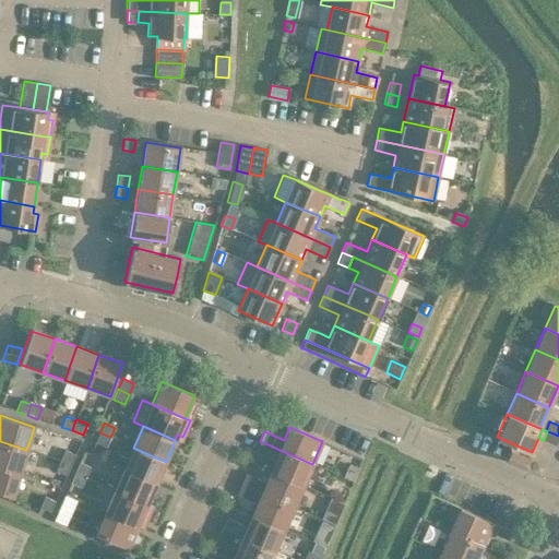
[(544,440),(549,442),(554,433),(547,431),(544,440)]
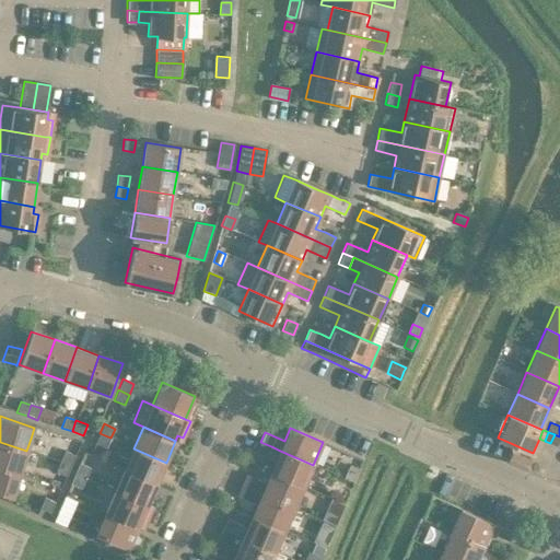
[(96,440),(95,444),(106,448),(111,438),(100,433),(96,440)]
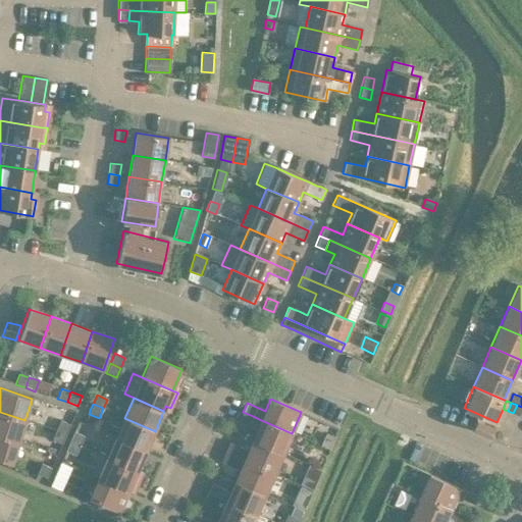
[(518,416),(521,407),(517,405),(513,413),(518,416)]
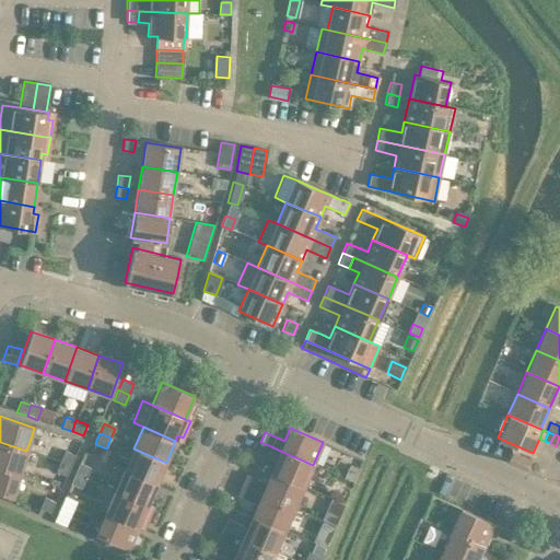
[(0,442),(0,467),(20,474),(26,451),(0,442)]
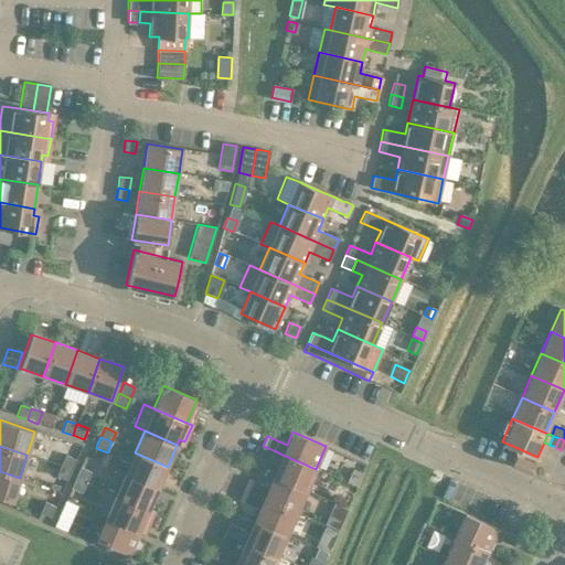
[(258,457),(268,461),(274,450),(263,446),(258,457)]
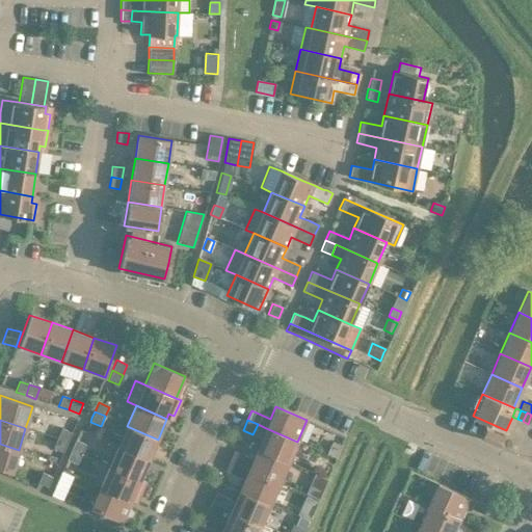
[(127,426),(122,436),(111,431),(106,442),(117,446),(149,459),(158,440),(127,426)]
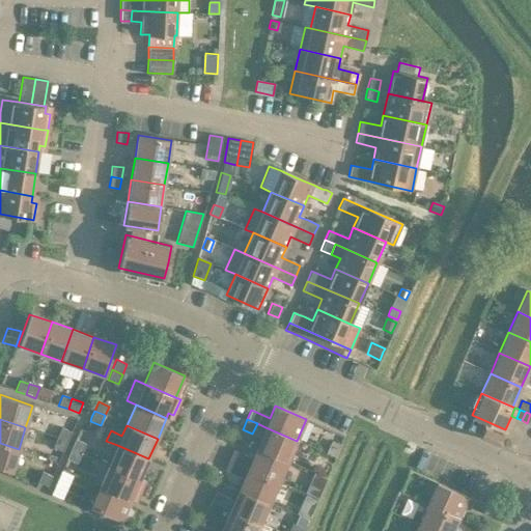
[(483,425),(479,436),(497,443),(501,434),(483,425)]
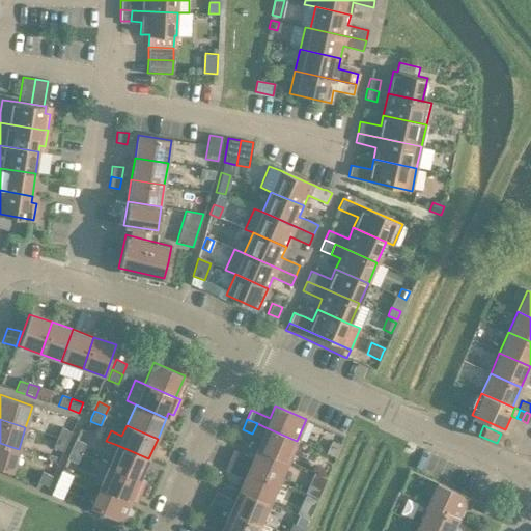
[(57,437),(66,441),(72,431),(61,426),(57,437)]
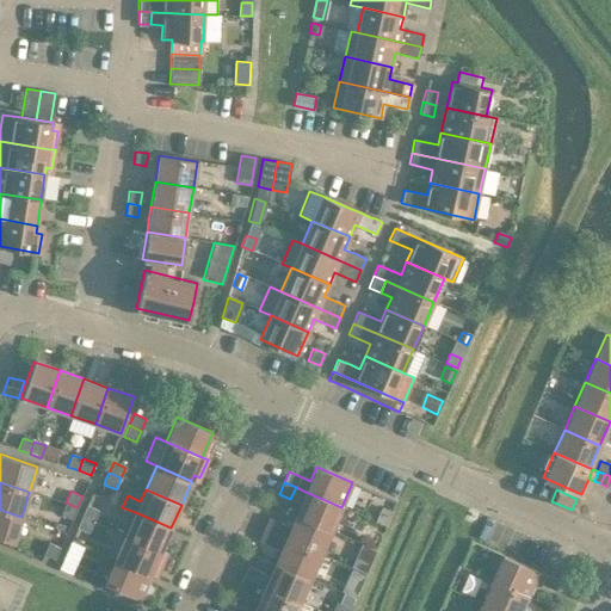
[(295,516),(331,531),(341,507),(306,492),(295,516)]
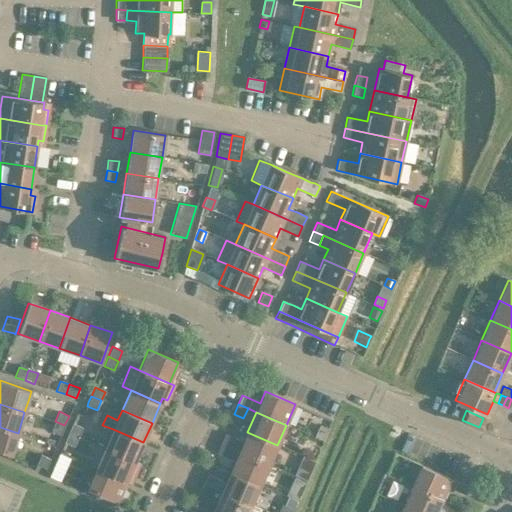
[(64,425),(55,421),(51,431),(60,435),(64,425)]
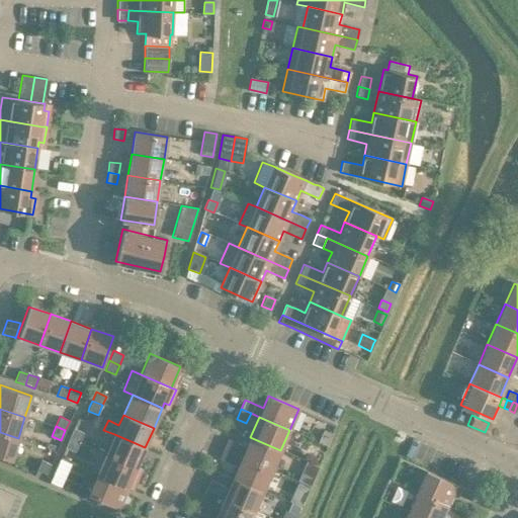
[(69,438),(78,442),(83,432),(73,428),(69,438)]
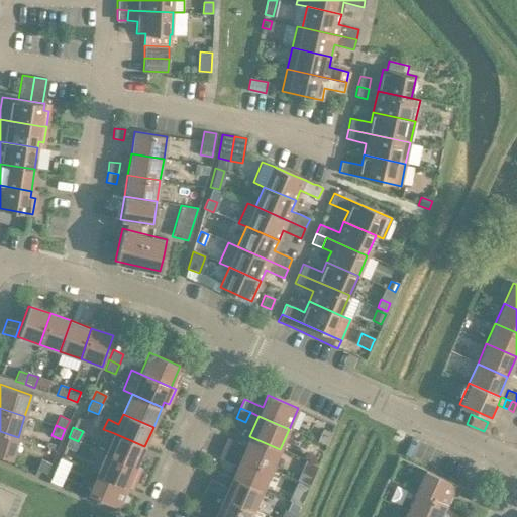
[(323,429),(318,441),(325,444),(331,433),(323,429)]
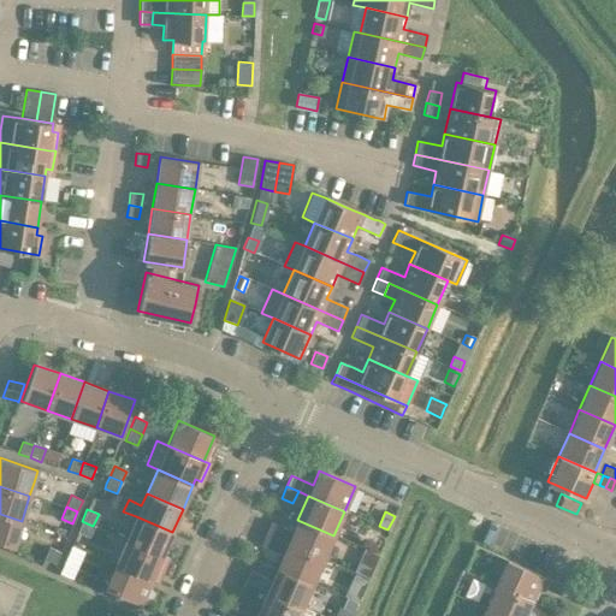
[(0,543),(13,548),(22,521),(0,514),(0,543)]
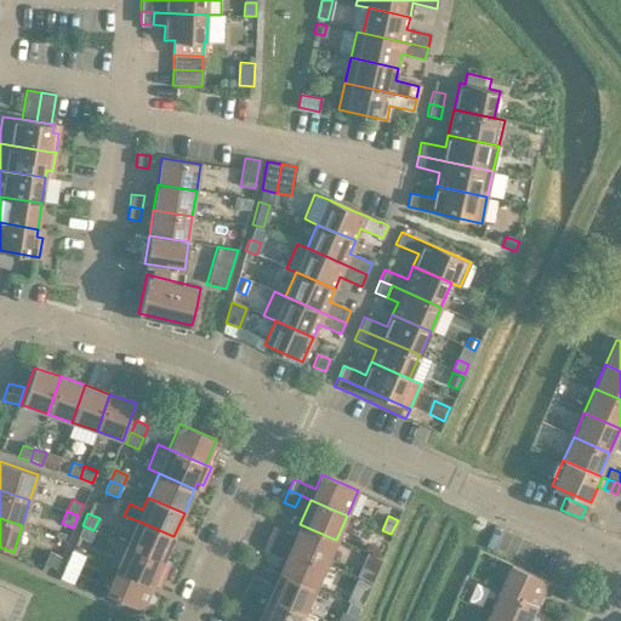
[(137,520),(126,545),(163,560),(174,536),(137,520)]
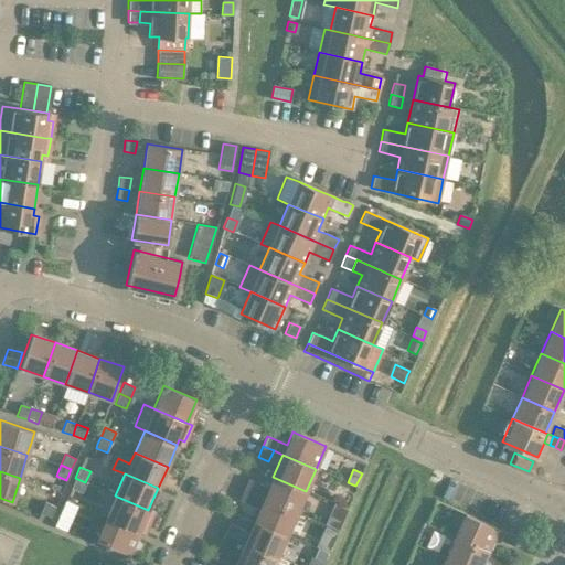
[(297,513),(306,491),(273,477),(268,488),(248,479),(244,490),(297,513)]
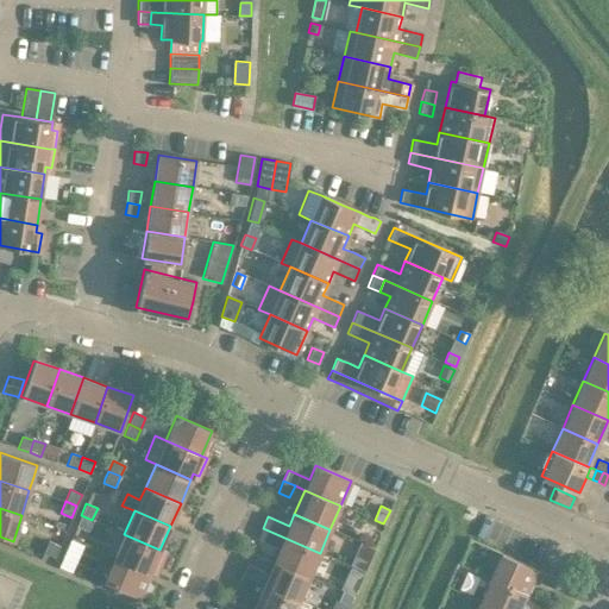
[(92,520),(81,515),(76,526),(87,532),(92,520)]
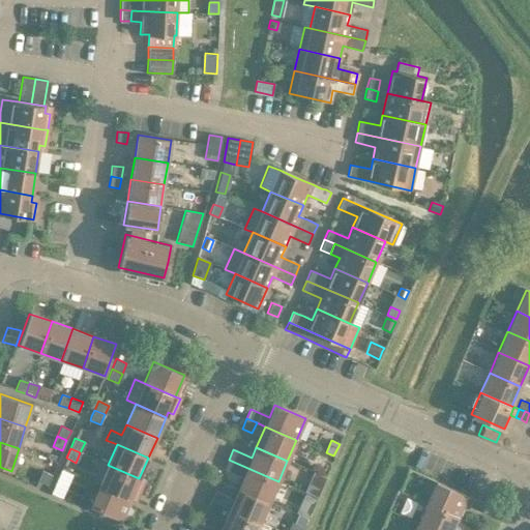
[(229,460),(224,469),(243,477),(238,489),(269,502),(278,481),(229,460)]
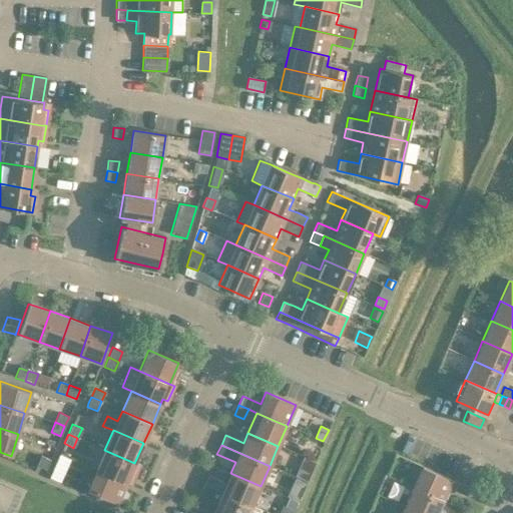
[(104,450),(96,470),(126,483),(128,478),(132,480),(139,465),(134,463),(104,450)]
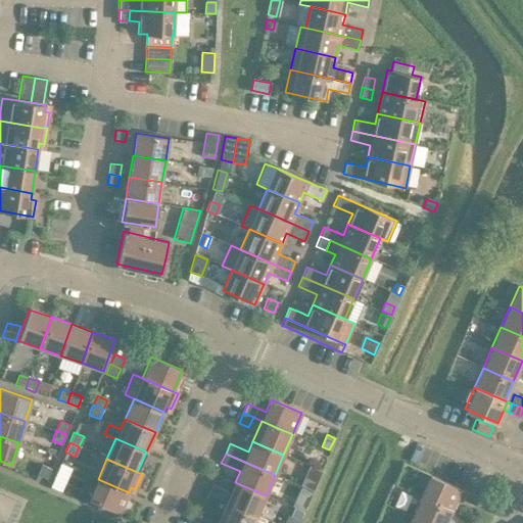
[(41,466),(37,475),(46,480),(51,470),(41,466)]
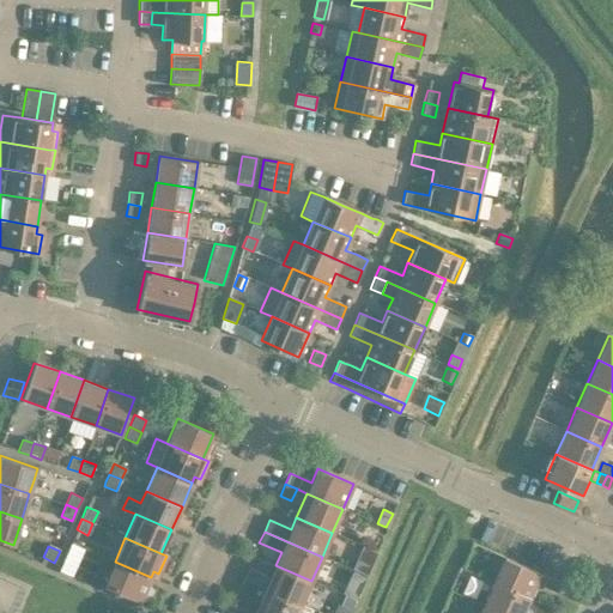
[(61,565),(59,571),(70,576),(77,560),(65,556),(61,565)]
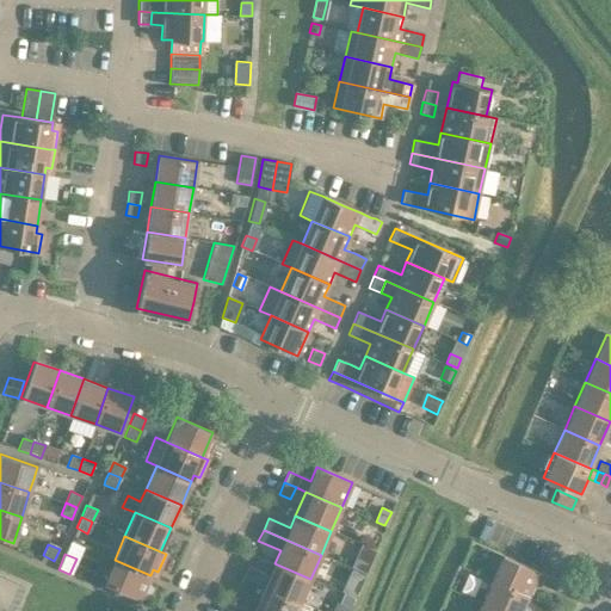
[(492,580),(526,596),(538,572),(503,556),(492,580)]
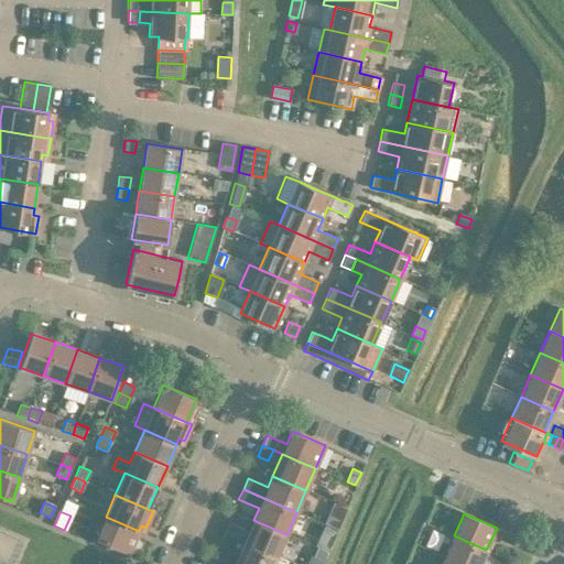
[(336,529),(340,521),(328,516),(324,524),(336,529)]
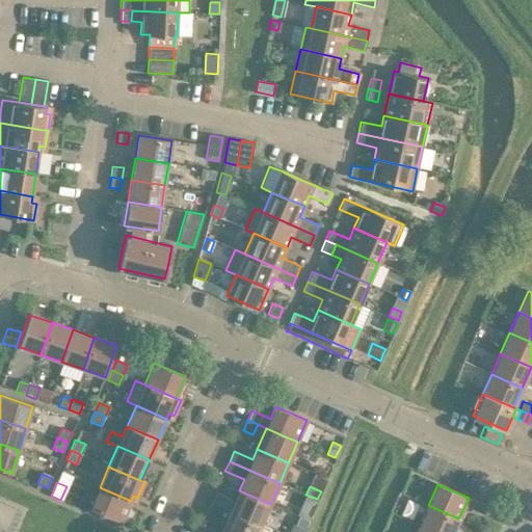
[(121,523),(131,501),(100,487),(90,509),(121,523)]
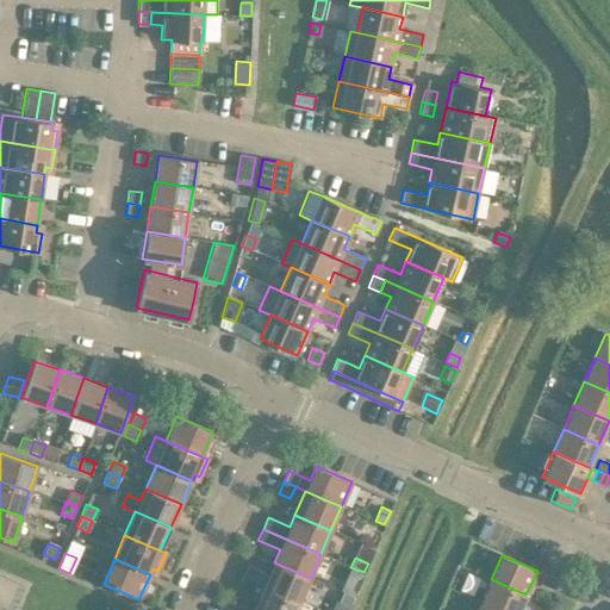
[(268,574),(247,565),(242,577),(299,602),(310,578),(274,562),(268,574)]
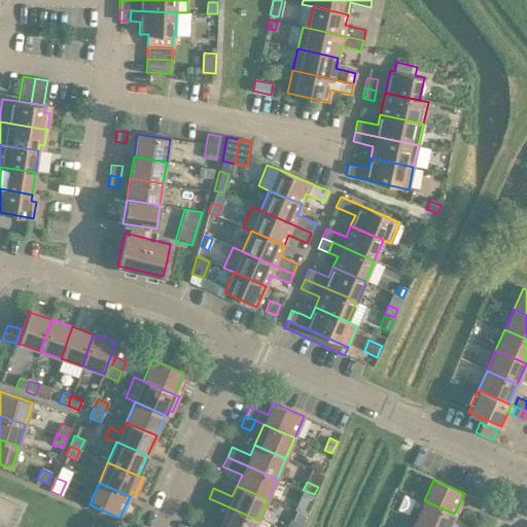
[(466,503),(479,508),(482,501),(470,495),(466,503)]
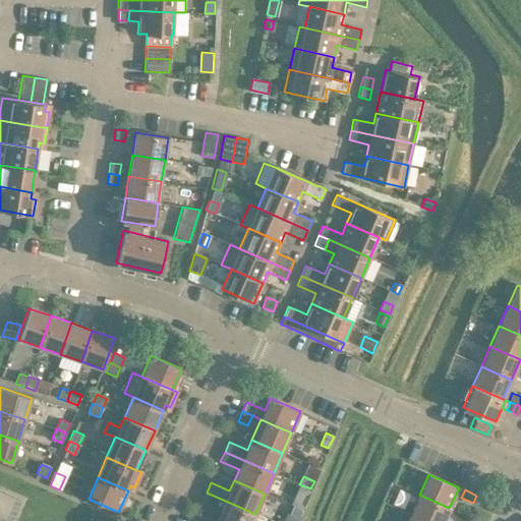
[(203,503),(221,510),(217,520),(252,520),(255,514),(207,493),(203,503)]
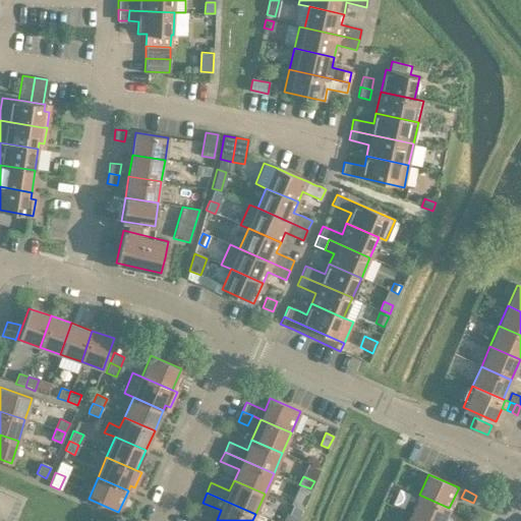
[(410,515),(423,520),(443,520),(449,508),(419,495),(410,515)]
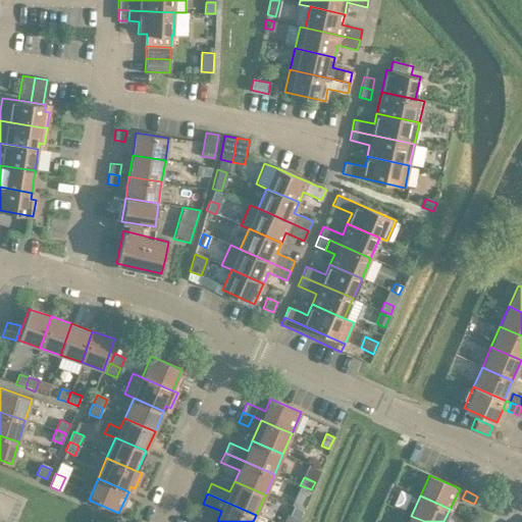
[(296,497),(292,506),(302,510),(306,501),(296,497)]
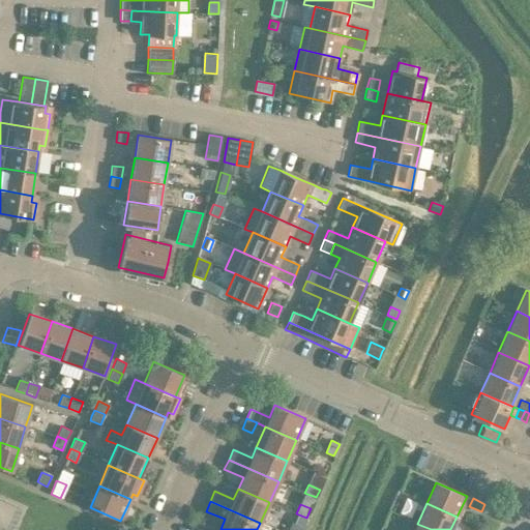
[(296,514),(292,524),(302,528),(306,519),(296,514)]
